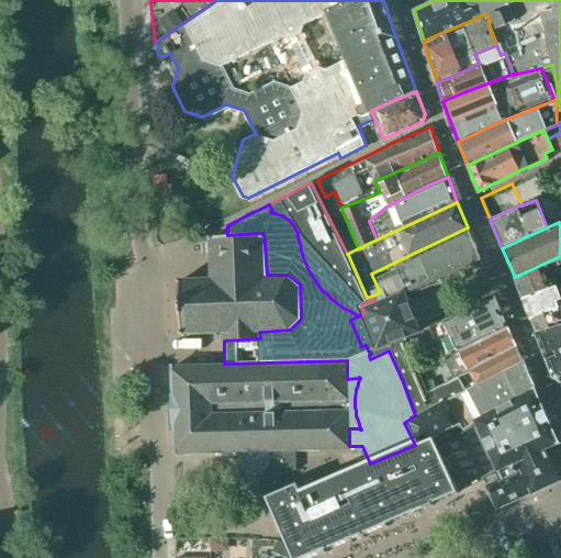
[(376,303),(403,292),(412,291),(482,260),(468,227),(404,259),(405,264),(378,277),(381,286),(378,288),(380,292),(372,296),(374,300),(376,303)]
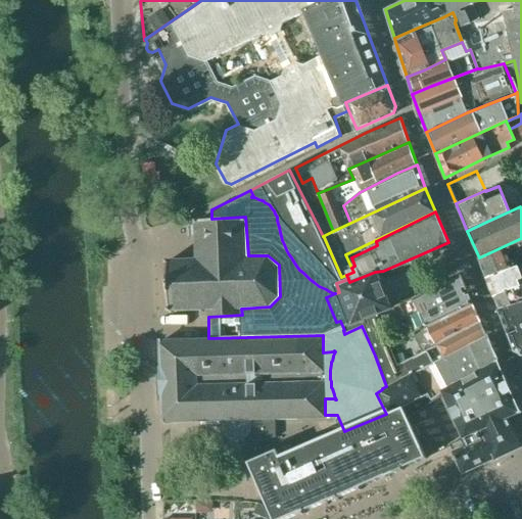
[(245,217),(211,219),(195,219),(196,257),(165,260),(168,311),(206,310),(206,317),(208,317),(242,315),(241,309),(270,307),(280,296),(279,265),(268,255),(248,255),(245,217)]
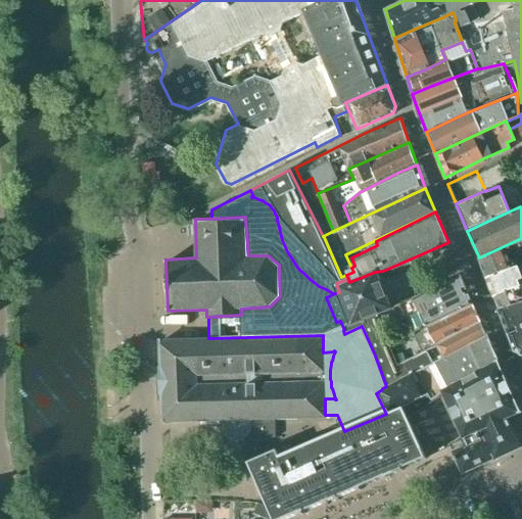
[(521,238),(479,257),(485,276),(513,267),(510,257),(521,252),(521,238)]
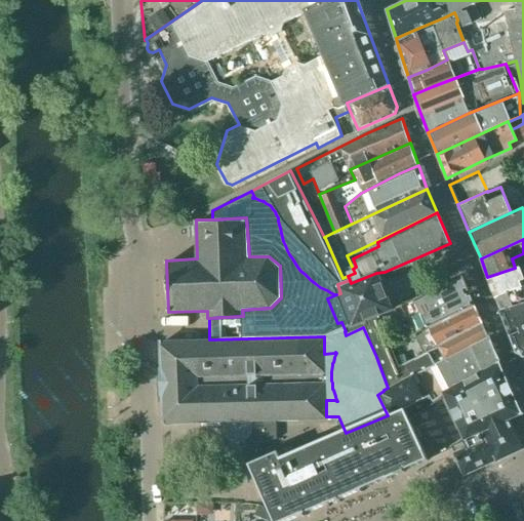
[(495,296),(523,286),(523,274),(523,275),(520,267),(515,268),(487,277),(495,296)]
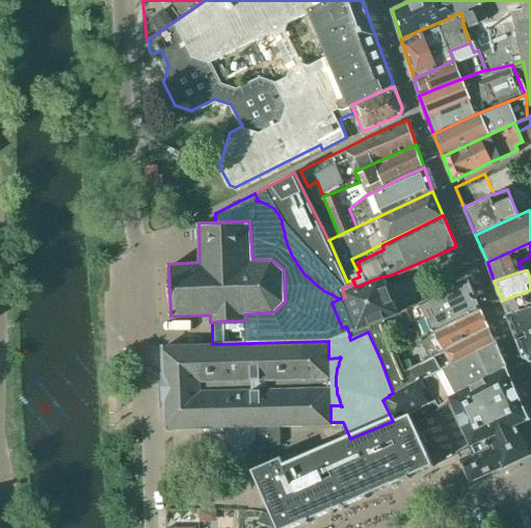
[(395,313),(381,276),(355,287),(354,284),(348,286),(342,288),(345,297),(341,298),(332,302),(342,327),(346,326),(350,336),(350,337),(369,330),(386,323),(382,318),(395,313)]
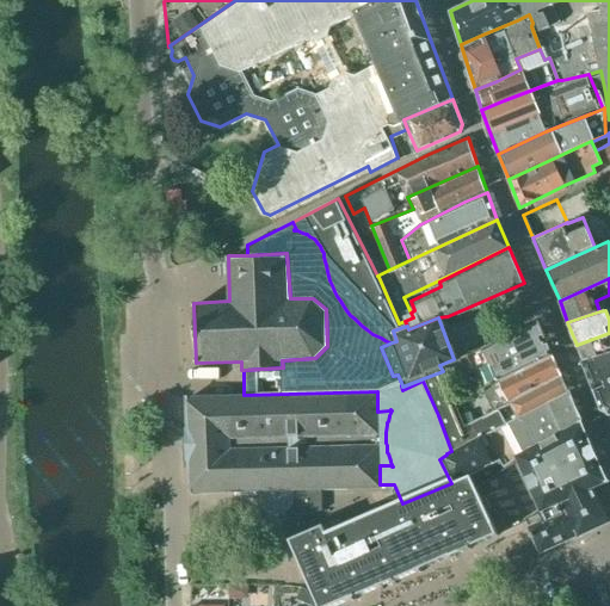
[(506,357),(546,338),(540,321),(498,340),(506,357)]
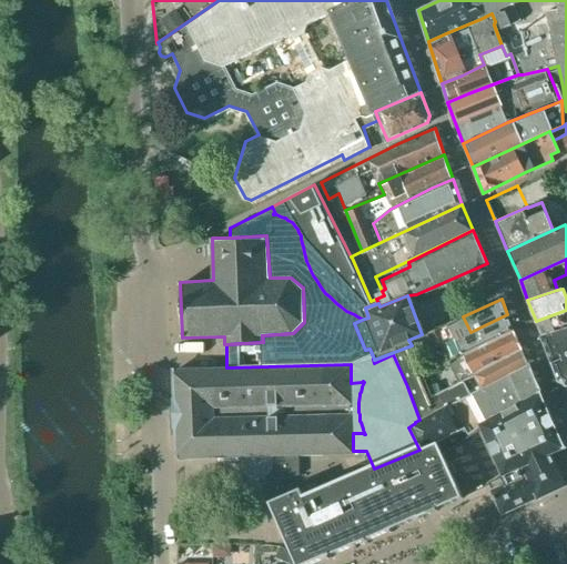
[(566,310),(536,321),(552,363),(554,362),(554,364),(566,361),(566,359),(566,358),(566,310)]
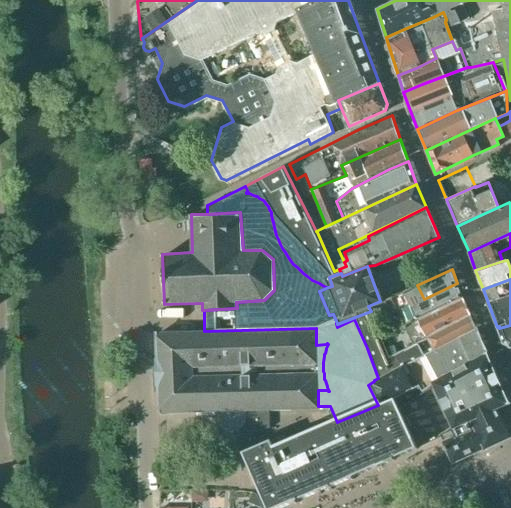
[(416,320),(463,297),(457,283),(424,299),(424,301),(398,311),(404,326),(416,320)]
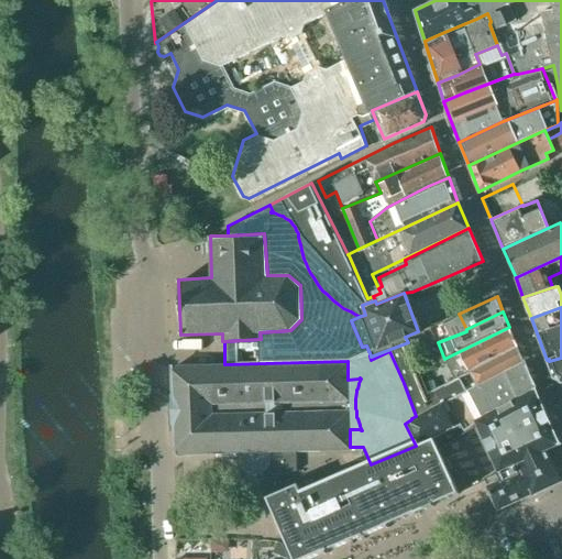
[(466,371),(517,343),(509,327),(458,352),(466,371)]
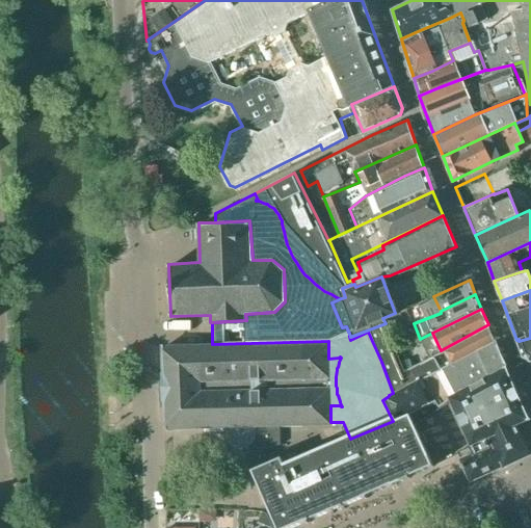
[(397,350),(386,323),(369,330),(381,362),(394,393),(422,378),(415,363),(404,368),(397,350)]
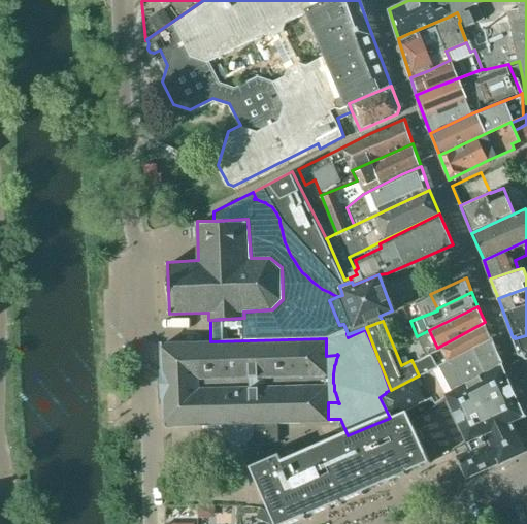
[(485,323),(485,322),(437,348),(412,360),(419,375),(490,336),(485,323)]
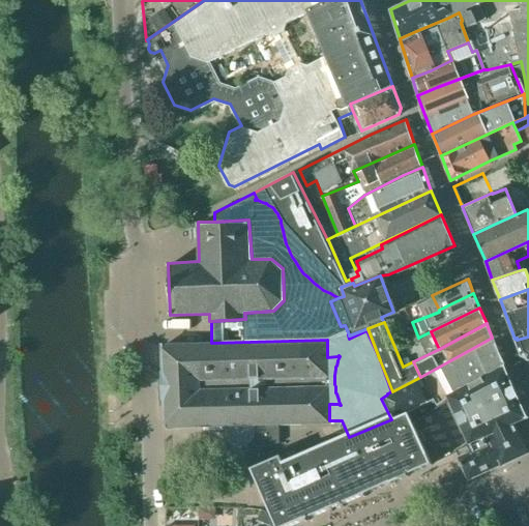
[(515,339),(521,353),(520,354),(528,360),(528,359),(528,333),(528,334),(528,337),(517,340),(517,338),(515,339)]
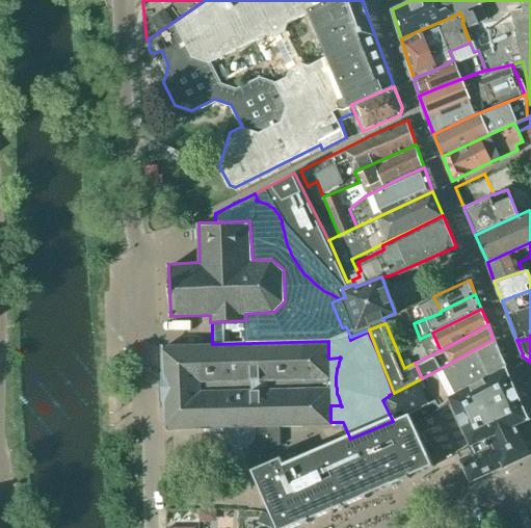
[(506,367),(494,339),(422,378),(394,393),(393,393),(389,395),(389,396),(399,418),(410,414),(429,405),(430,407),(450,397),(459,392),(506,367)]
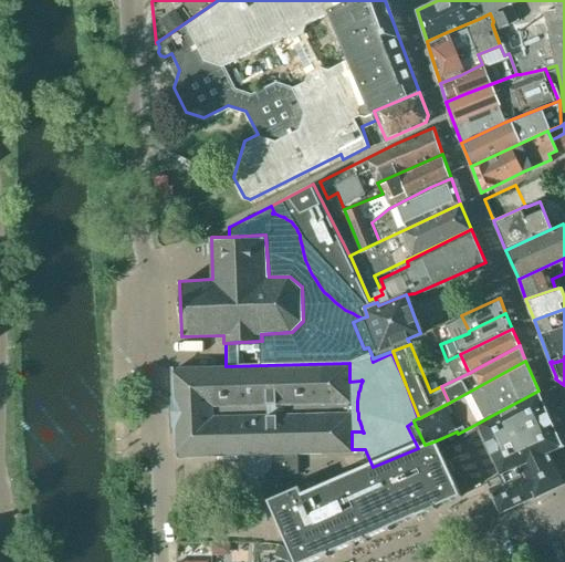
[(349,363),(226,366),(173,367),(174,397),(173,397),(174,426),(175,426),(176,455),(243,453),(243,460),(248,468),(251,470),(254,471),(254,482),(296,471),(296,451),(352,450),(352,449),(352,432),(363,432),(363,433),(364,433),(363,430),(362,428),(362,427),(361,424),(359,420),(358,419),(358,416),(358,413),(357,410),(357,406),(357,403),(357,401),(358,394),(358,392),(359,391),(361,386),(361,385),(362,383),(363,381),(362,380),(361,381),(349,382),(349,363)]
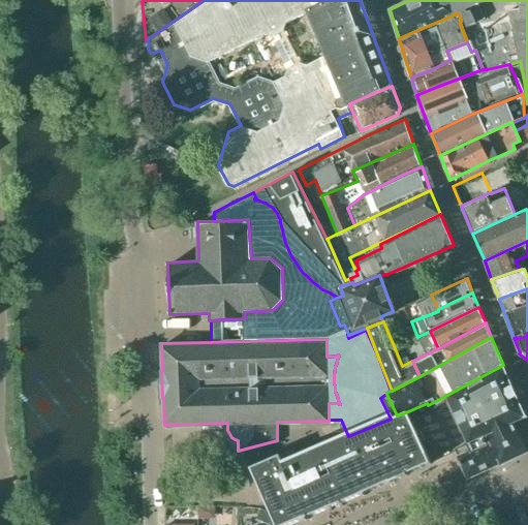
[(524,412),(503,365),(457,390),(447,395),(468,441),(454,448),(455,449),(461,461),(458,462),(459,465),(462,464),(467,476),(501,461),(501,462),(525,451),(511,422),(526,415),(524,412)]
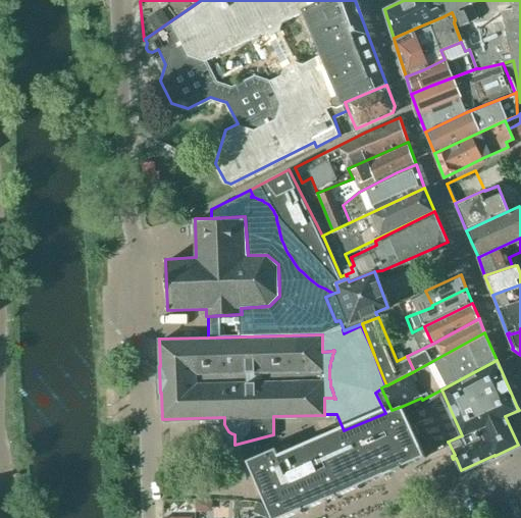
[(247,460),(271,517),(279,517),(280,517),(322,501),(323,503),(337,497),(336,495),(356,486),(357,487),(361,486),(360,484),(383,474),(401,467),(401,466),(424,456),(423,454),(411,425),(403,406),(392,410),(385,413),(344,430),(277,459),(273,449),(247,460)]
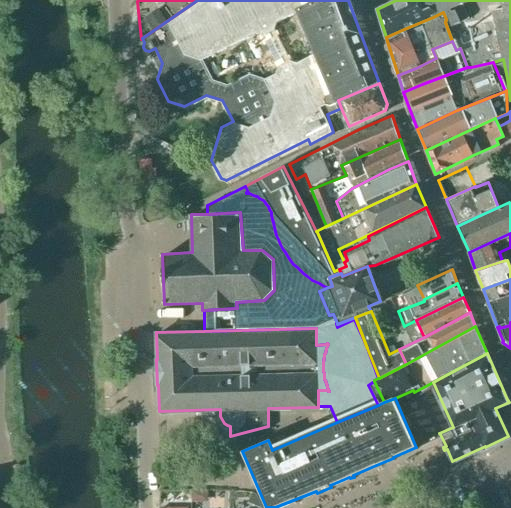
[(207,487),(191,487),(191,499),(207,499),(207,487)]
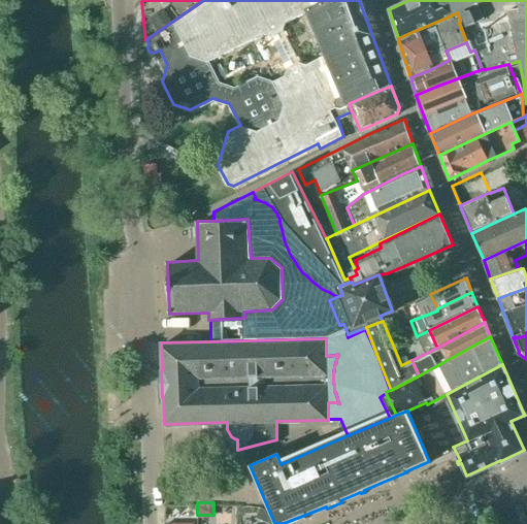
[(259,504),(254,516),(269,522),(263,506),(259,504)]
